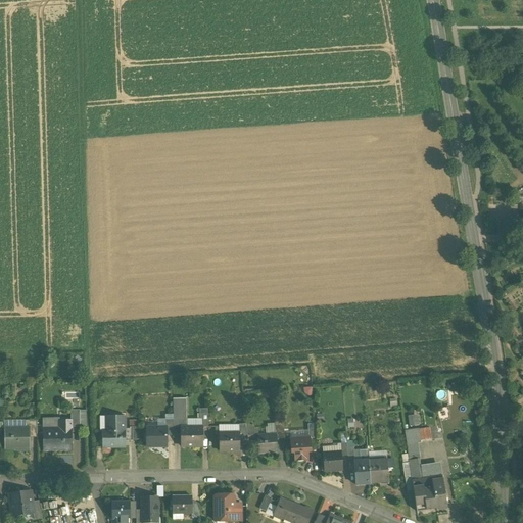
[(186,398),(173,399),(173,420),(174,436),(182,436),(182,432),(184,431),(184,428),(187,428),(186,398)]
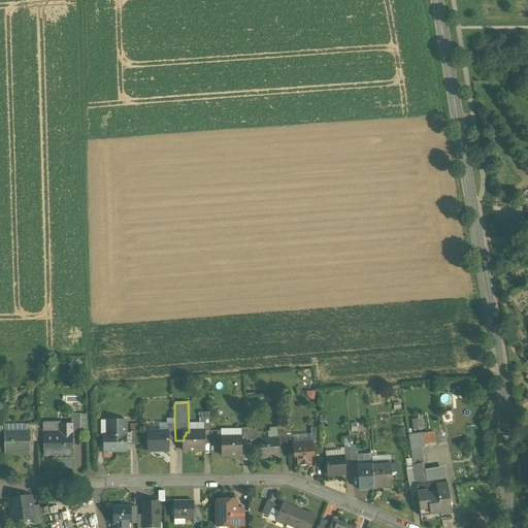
[(210,432),(209,413),(203,414),(203,418),(201,418),(201,424),(203,424),(203,432),(204,432),(210,432)]
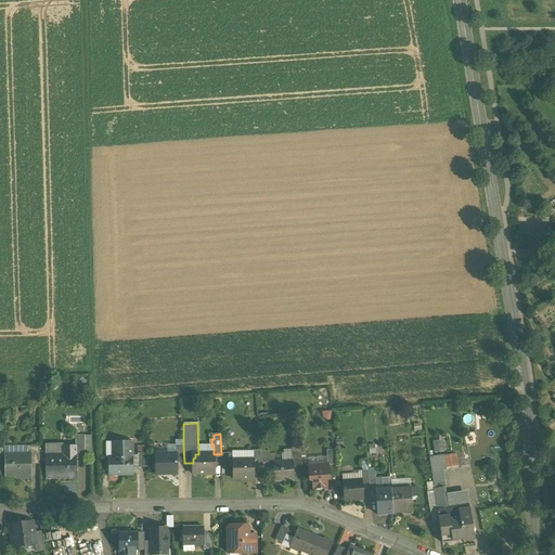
[(85,436),(75,436),(75,447),(76,447),(76,456),(85,456),(85,436)]
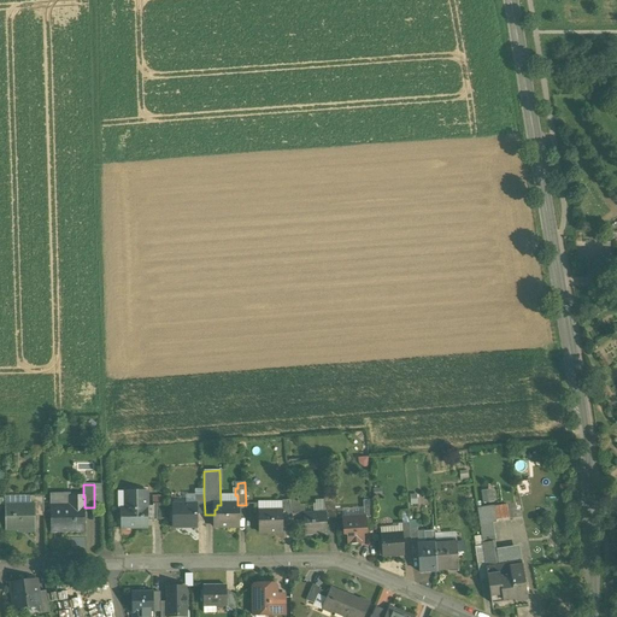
[(148,528),(147,492),(125,492),(125,509),(121,509),(121,521),(125,521),(125,529),(148,528)]
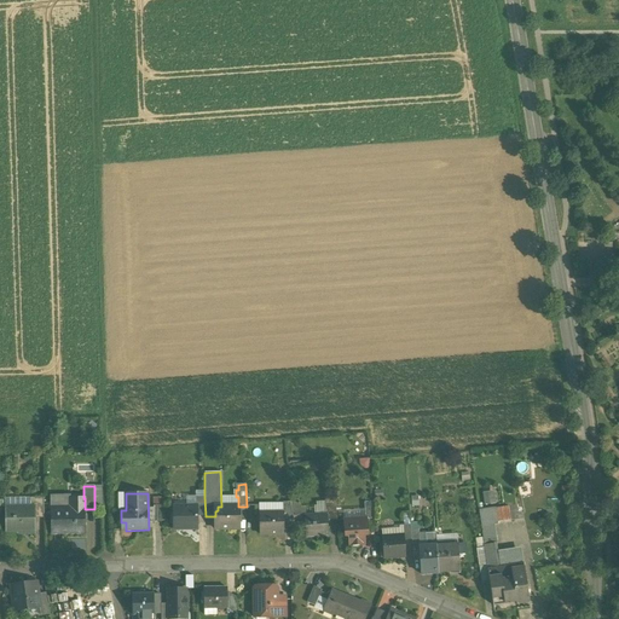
[(493,493),(484,495),(485,504),(495,503),(493,493)]
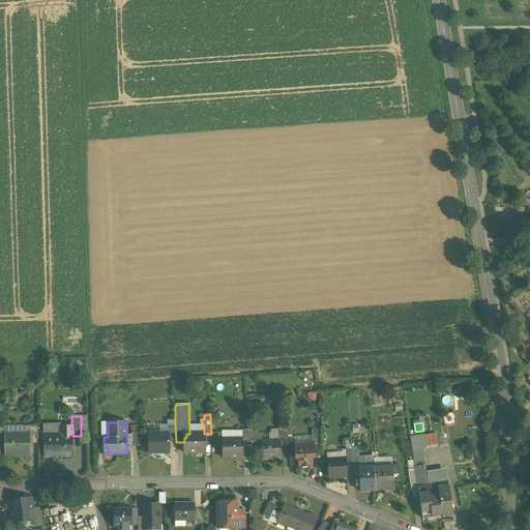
[(37,444),(37,427),(26,427),(26,435),(30,435),(30,444),(37,444)]
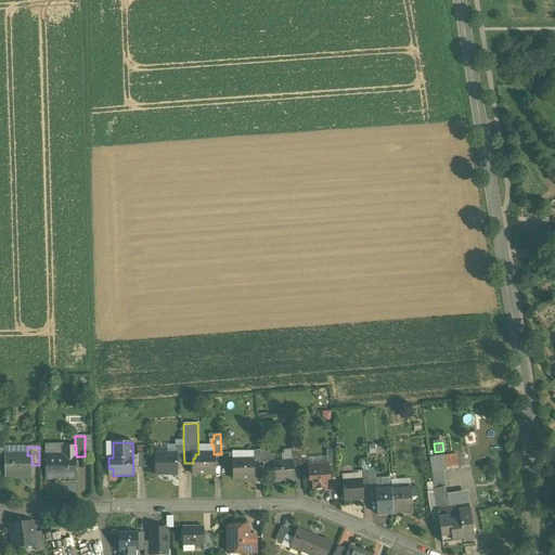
[(63,455),(47,456),(46,453),(46,479),(76,478),(76,460),(76,456),(76,447),(75,447),(63,447),(63,455)]
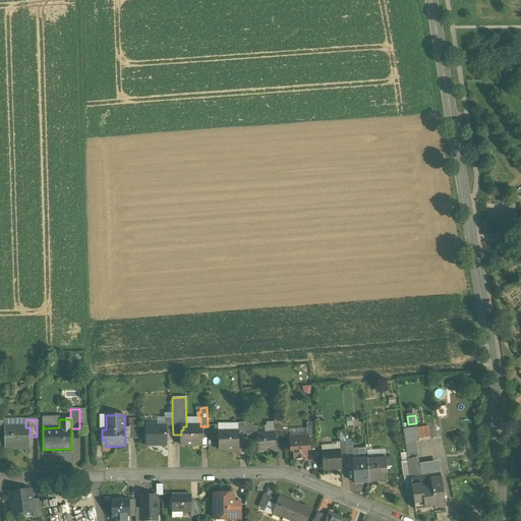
[(282,419),(274,419),(275,433),(276,438),(284,438),(282,419)]
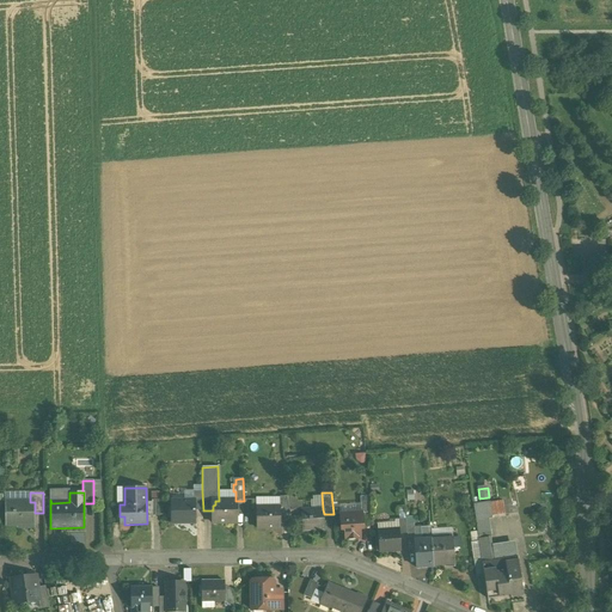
[(195,510),(195,501),(194,501),(176,501),(176,509),(171,509),(171,524),(195,524),(195,510)]
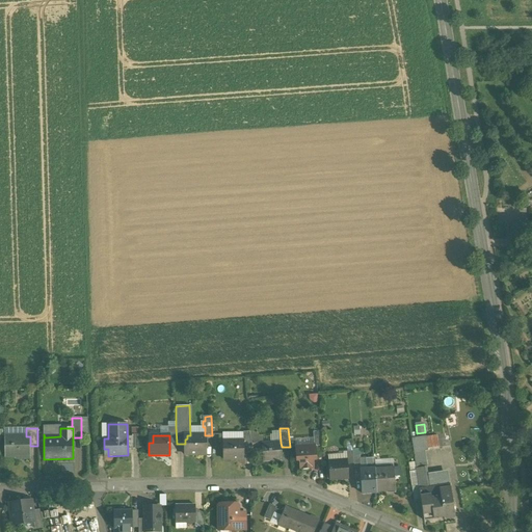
[(190,435),(187,435),(187,439),(185,440),(185,444),(185,455),(206,455),(206,435),(205,435),(190,435)]
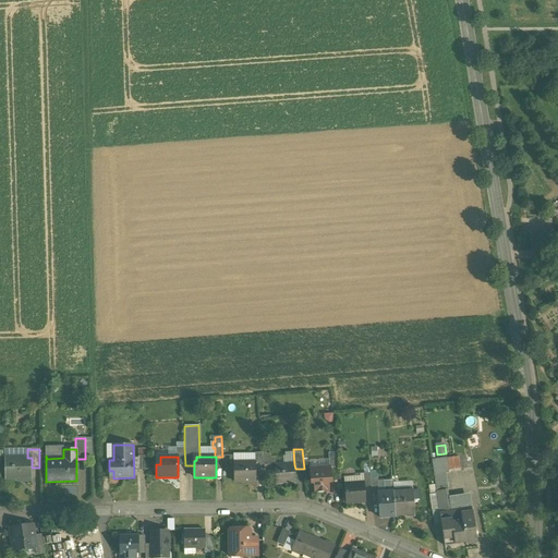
[(459,457),(447,459),(448,471),(460,469),(459,457)]
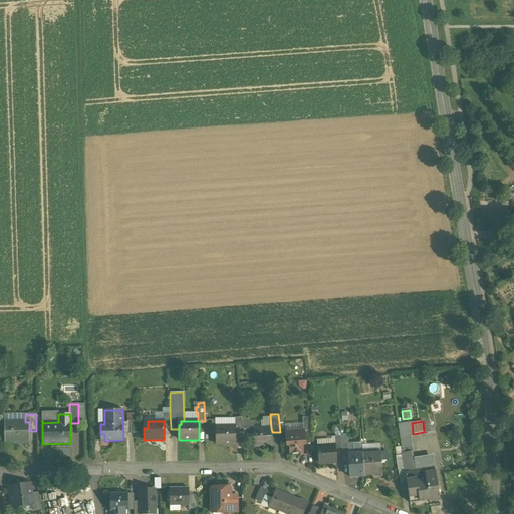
[(29,431),(29,422),(25,422),(4,422),(4,442),(21,442),(21,444),(29,444),(29,431)]
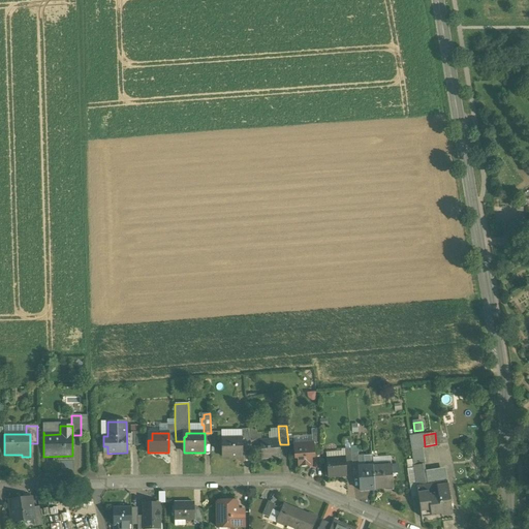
[(257,434),(249,434),(249,435),(250,450),(260,450),(260,441),(257,441),(257,434)]
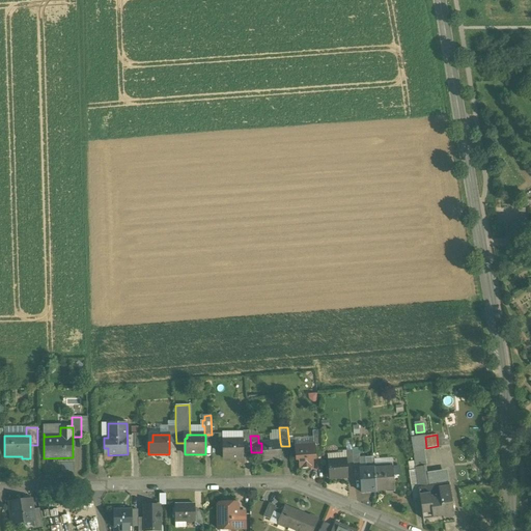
[(250,437),(243,437),(243,440),(244,453),(251,452),(250,437)]
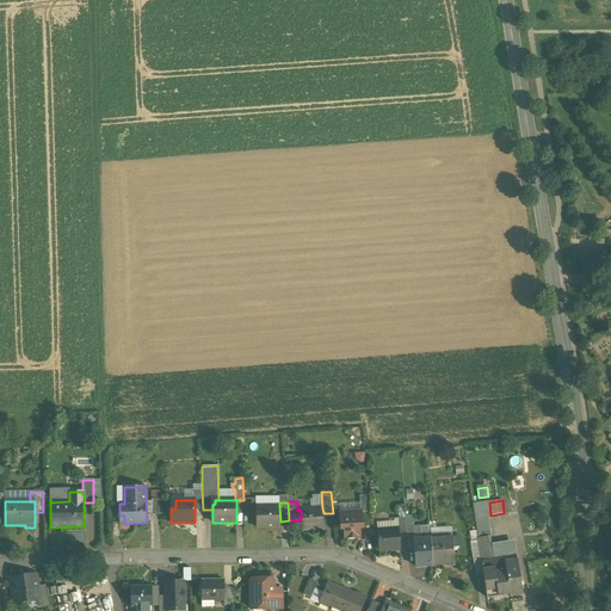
[(489,503),(473,505),(475,520),(488,518),(492,518),(491,516),(489,503)]
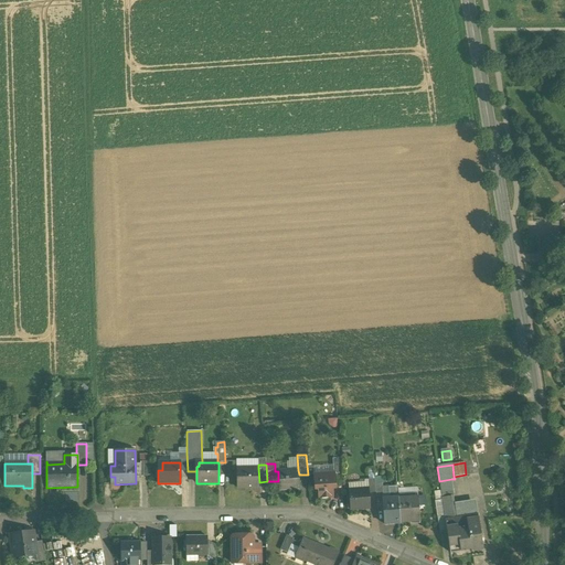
[(258,468),(241,469),(241,477),(236,477),(237,488),(259,488),(259,482),(258,468)]
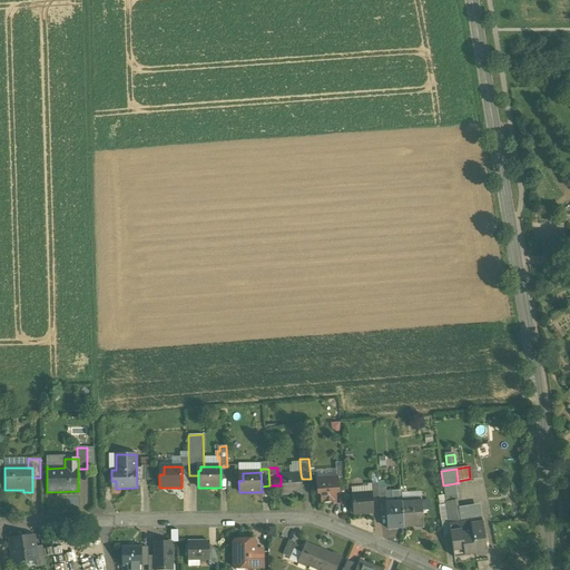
[(301,474),(281,475),(281,485),(282,494),(302,493),(302,479),(301,474)]
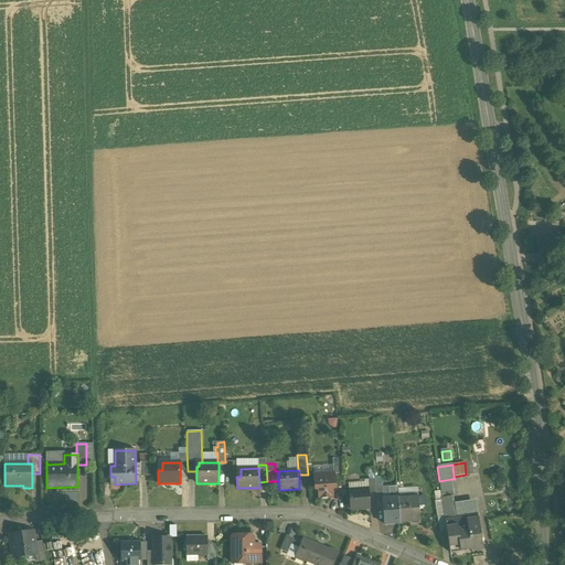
[(333,473),(315,475),(316,489),(319,489),(319,498),(332,497),(331,488),(334,488),(334,475),(334,473),(333,473)]
